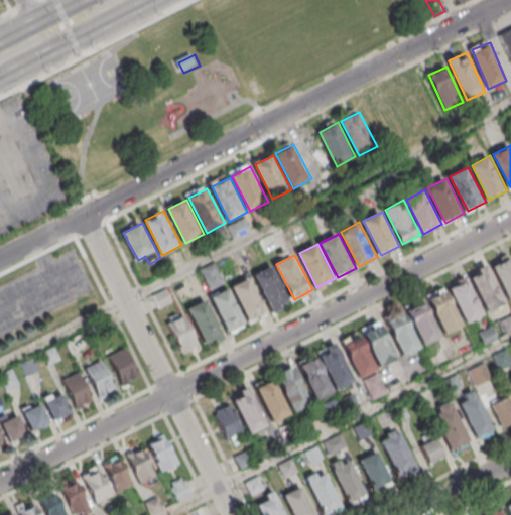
[(495,266),(510,258),(510,294),(495,266)]
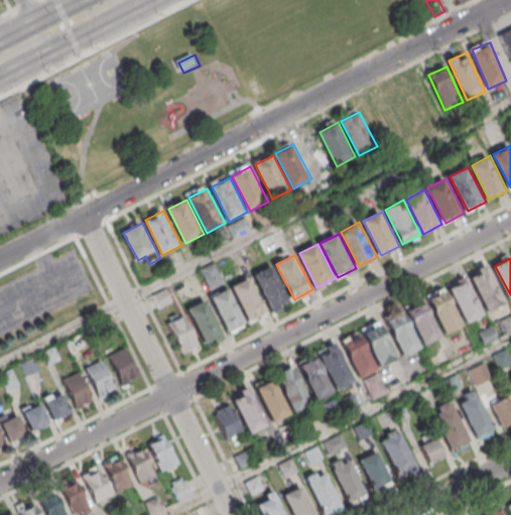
[(204,271),(214,290),(228,283),(218,263),(204,271)]
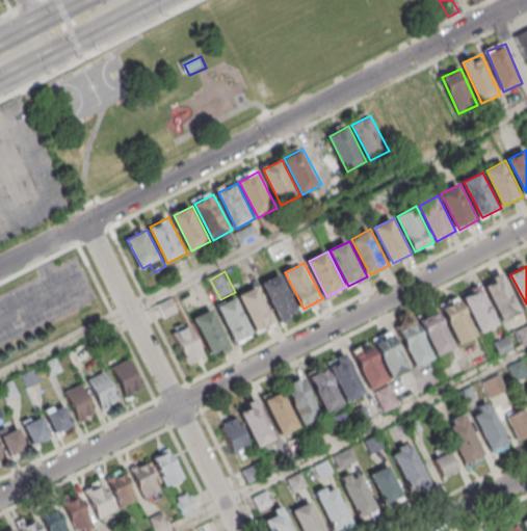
[(504,322),(523,313),(503,273),(484,284),(504,322)]
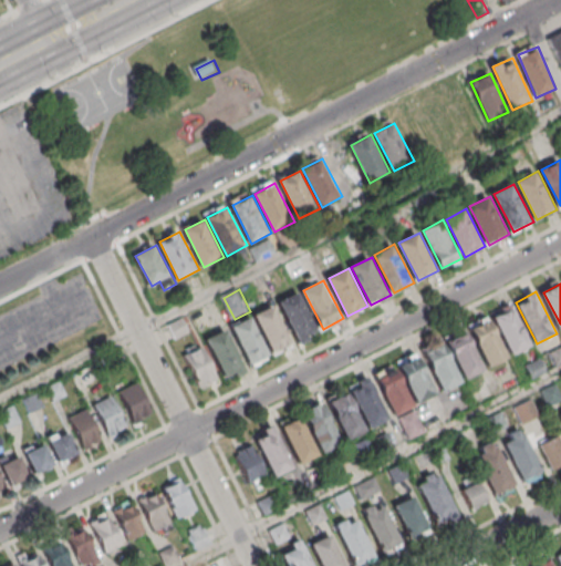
[(280,302),(300,292),(320,330),(300,340),(280,302)]
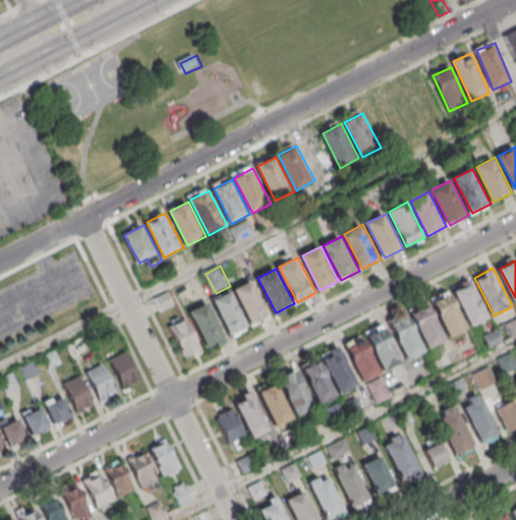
[(235,289),(253,280),(271,314),(252,325),(235,289)]
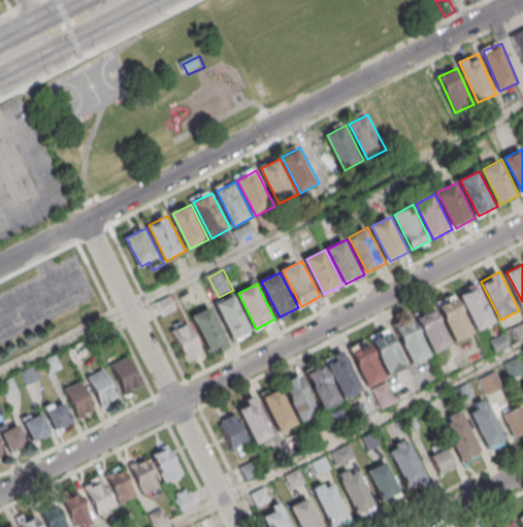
[(462,295),(480,287),(497,322),(480,330),(462,295)]
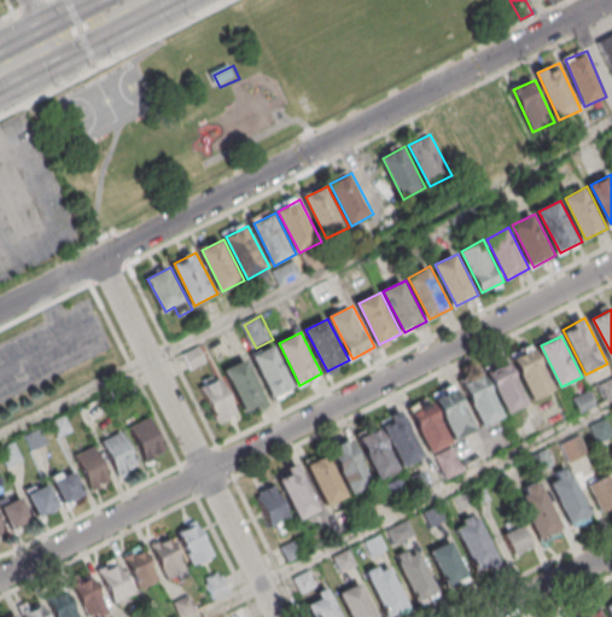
[(254,356),(275,345),(297,386),(275,397),(254,356)]
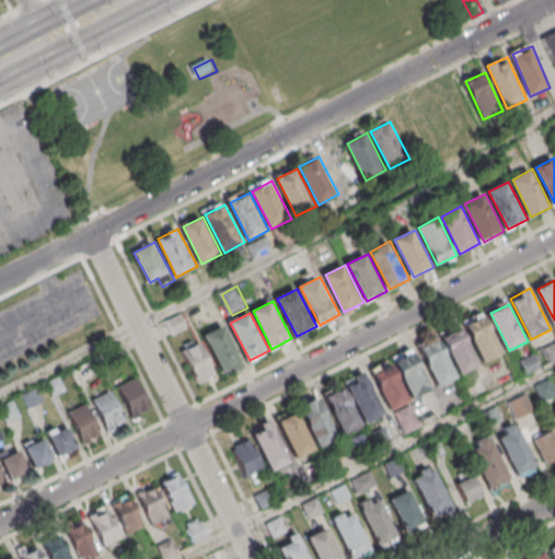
[(171,322),(178,336),(192,329),(185,315),(171,322)]
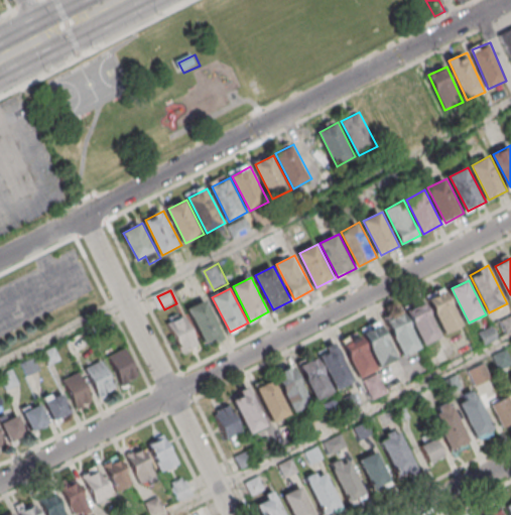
[(431,299),(449,334),(465,326),(449,291),(431,299)]
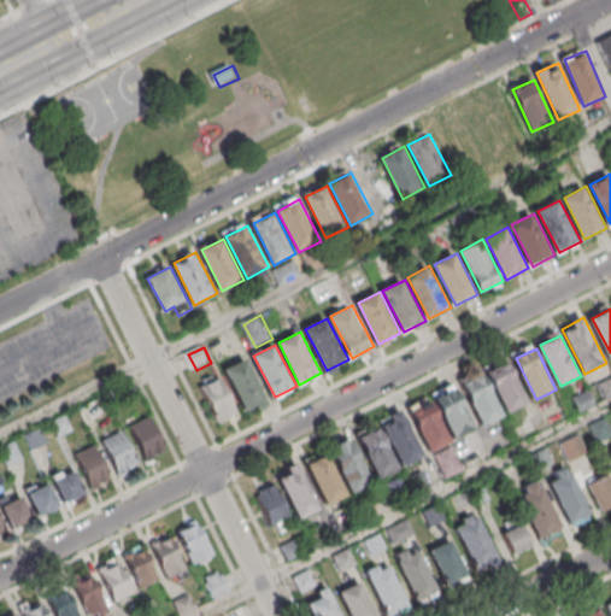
[(225,369),(247,358),(269,399),(246,410),(225,369)]
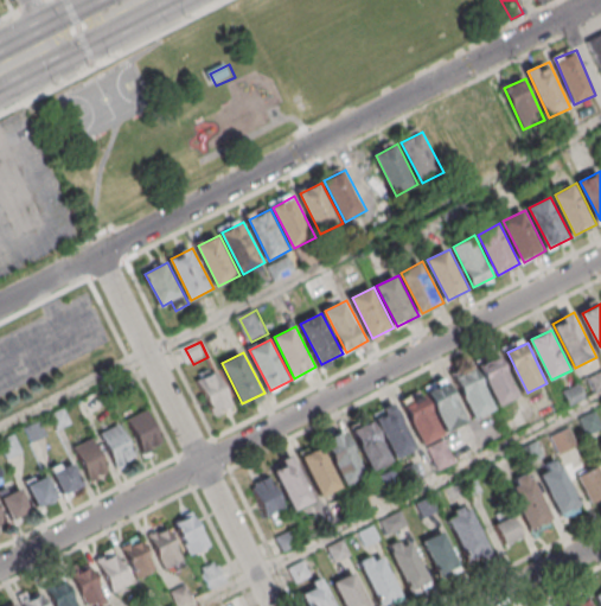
[(480,365),(499,407),(520,397),(500,356),(480,365)]
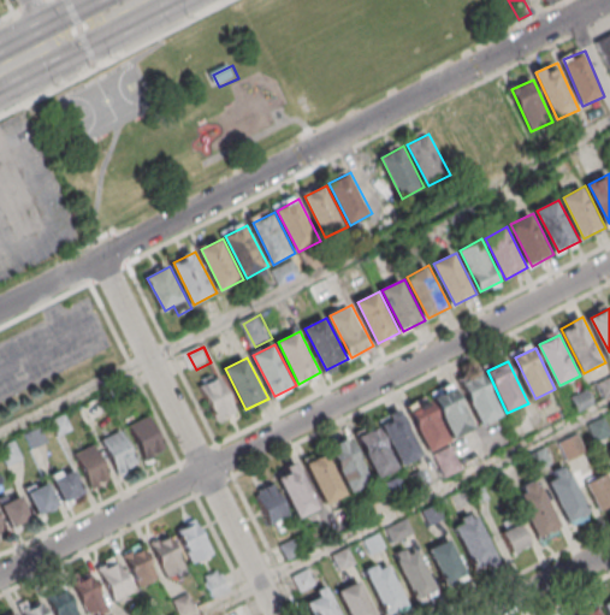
[(465,383),(484,373),(505,415),(485,425),(465,383)]
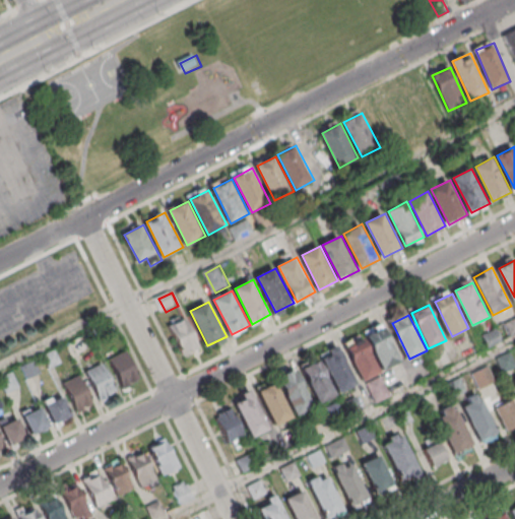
[(188,319),(203,348),(196,352),(194,348),(186,352),(173,327),(188,319)]
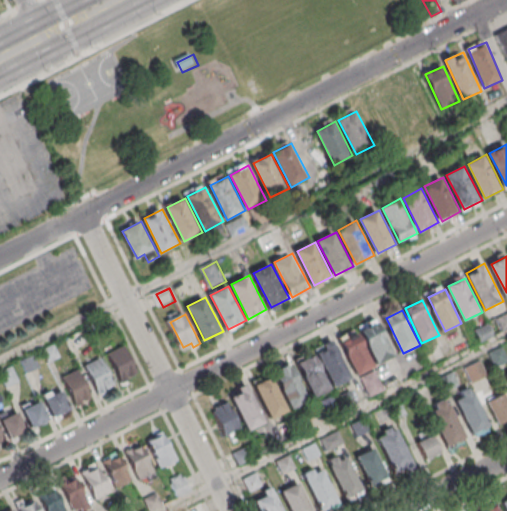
[(380,322),(397,356),(380,365),(363,330),(380,322)]
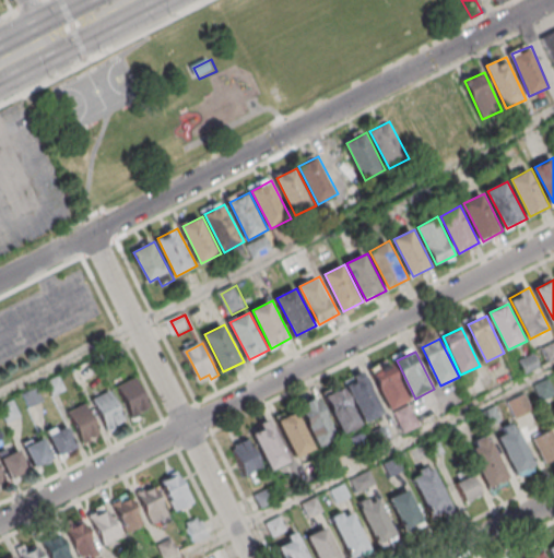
[(372,369),(391,411),(411,401),(391,360),(372,369)]
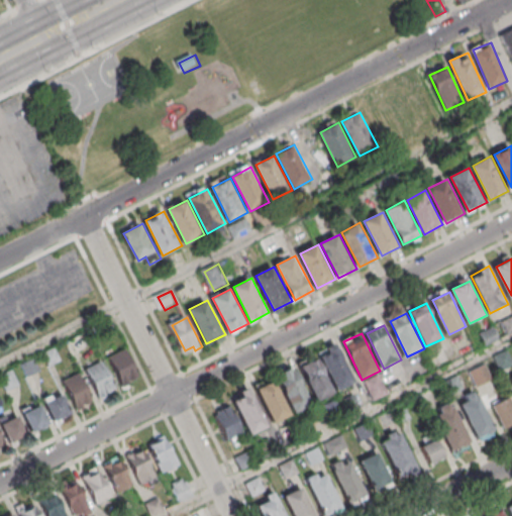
[(71,341),(77,355),(92,348),(85,334),(71,341)]
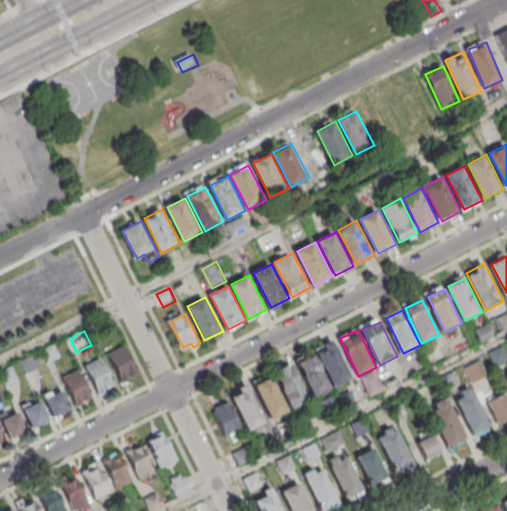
[(45,350),(52,363),(64,356),(58,344),(45,350)]
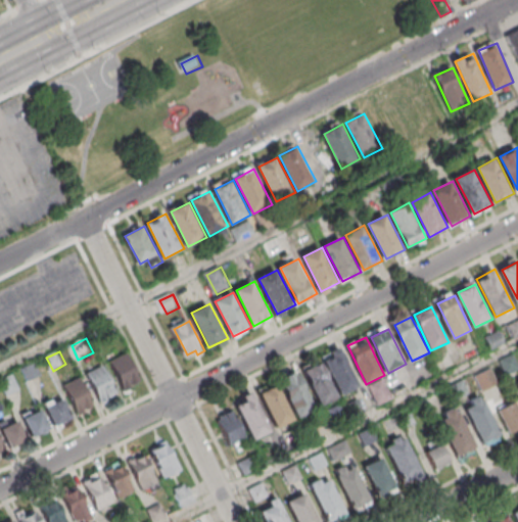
[(110,357),(127,390),(144,382),(130,353),(123,358),(120,351),(110,357)]
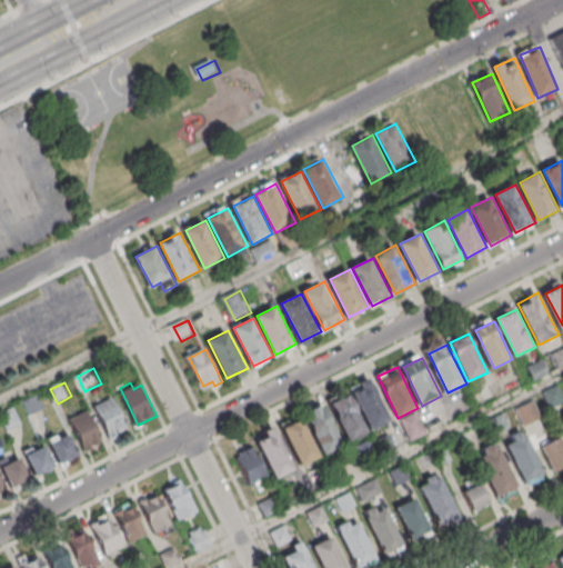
[(354,392),(374,430),(393,420),(374,382),(354,392)]
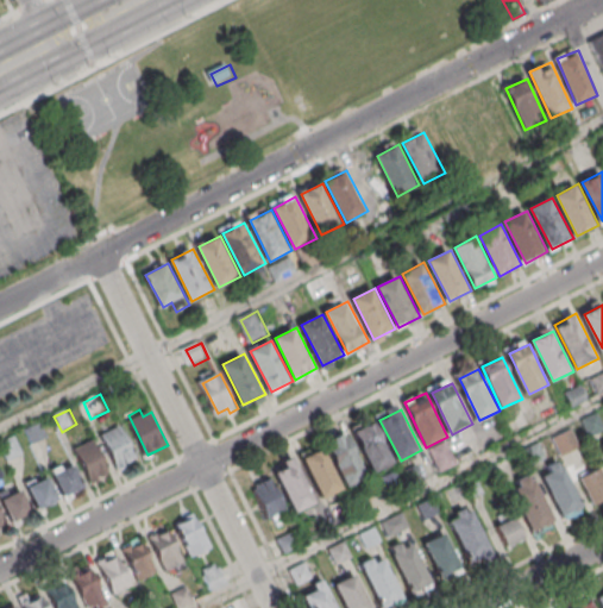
[(396,464),(375,421),(355,432),(376,474),(396,464)]
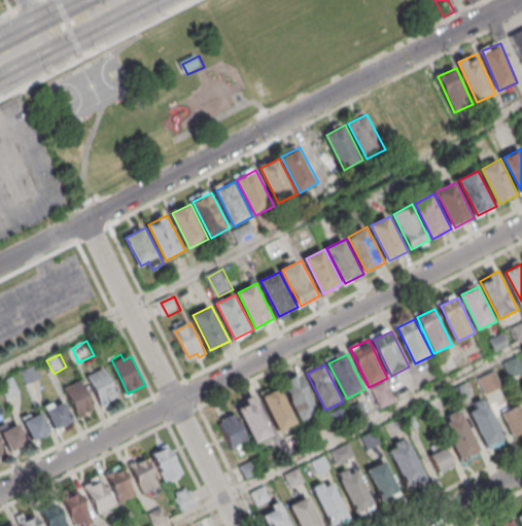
[(26,372),(31,384),(45,378),(39,365),(26,372)]
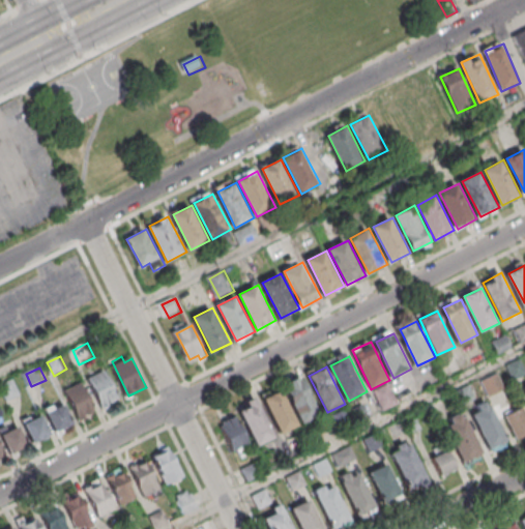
[(90,378),(106,409),(122,401),(107,370),(90,378)]
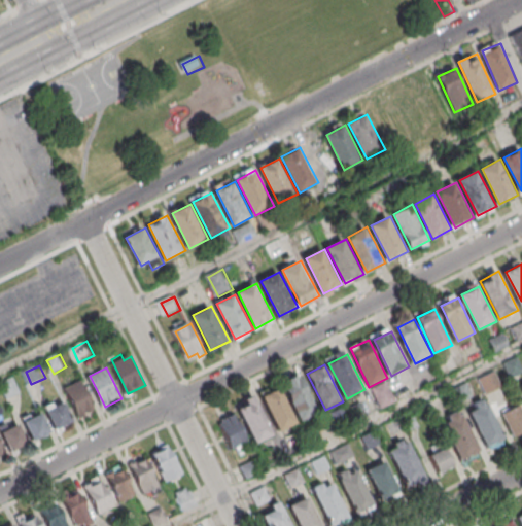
[(3,383),(10,398),(24,392),(16,377),(3,383)]
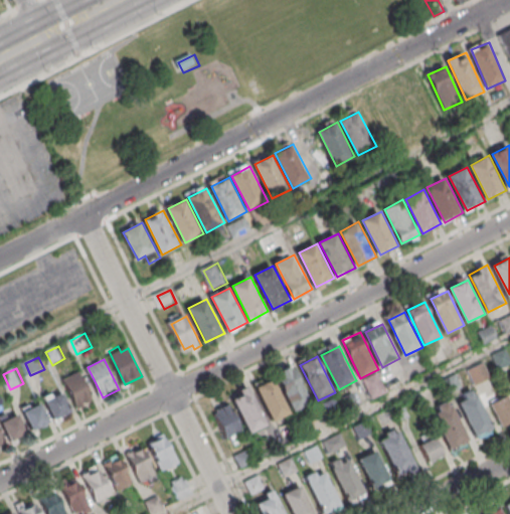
[(279,377),(295,368),(313,402),(295,411),(279,377)]
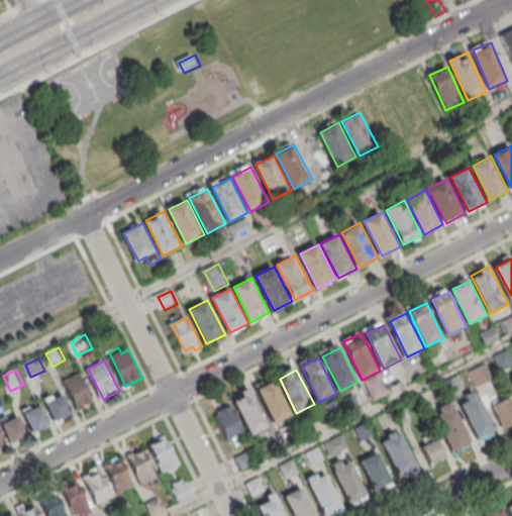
[(66,381),(80,408),(95,401),(82,374),(66,381)]
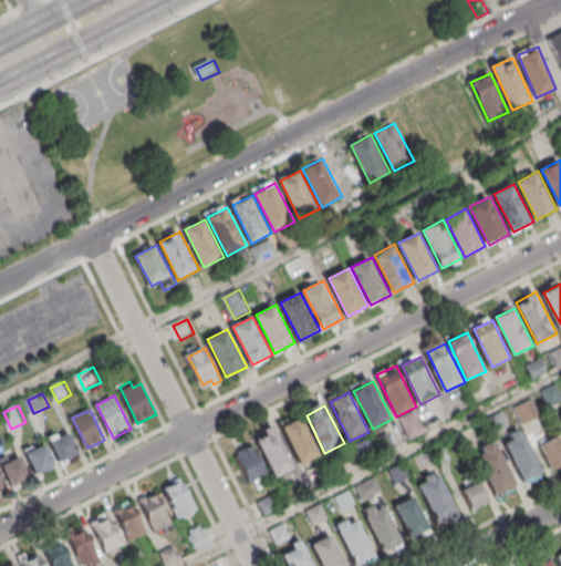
[(404,420),(413,440),(427,432),(418,413),(404,420)]
